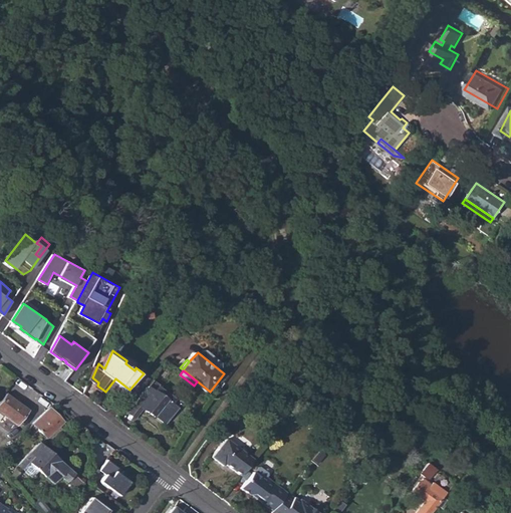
[(151,387),(139,404),(146,409),(157,417),(160,412),(171,419),(179,407),(173,403),(176,398),(161,388),(158,392),(151,387)]
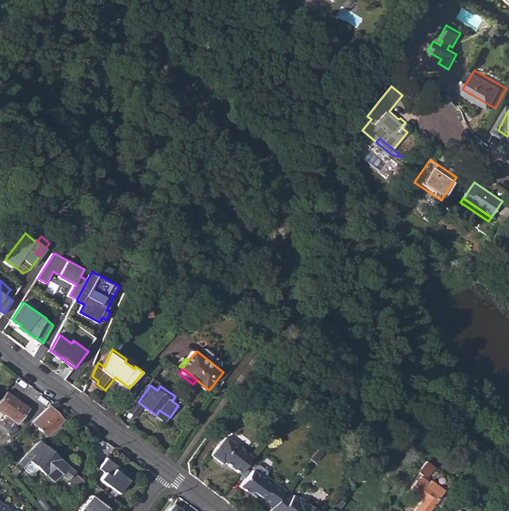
[(9,391),(0,403),(0,407),(6,412),(19,422),(30,408),(9,391)]
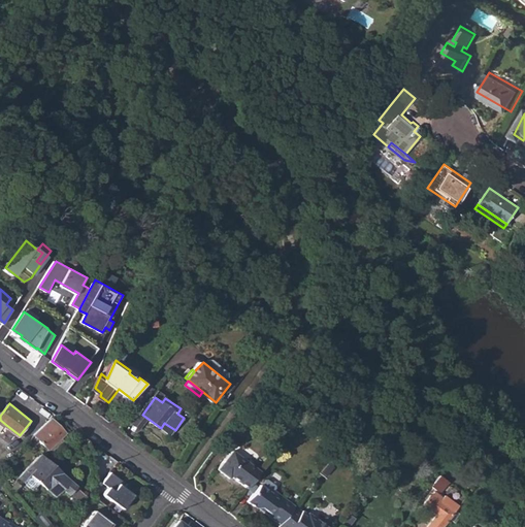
[(142,430),(150,420),(142,415),(135,425),(142,430)]
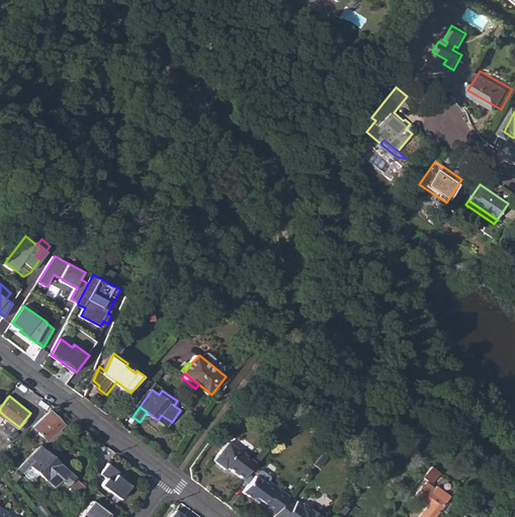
[(53,410),(36,426),(50,440),(52,438),(54,441),(63,433),(60,430),(63,428),(67,424),(62,419),(53,410)]
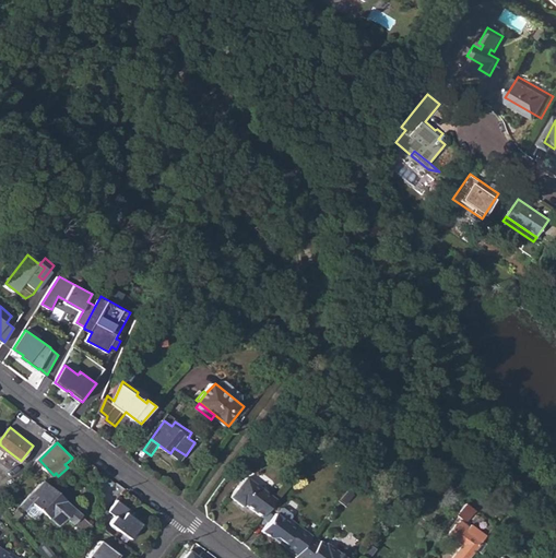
[(72,458),(68,462),(73,469),(86,455),(72,446),(67,452),(72,458)]
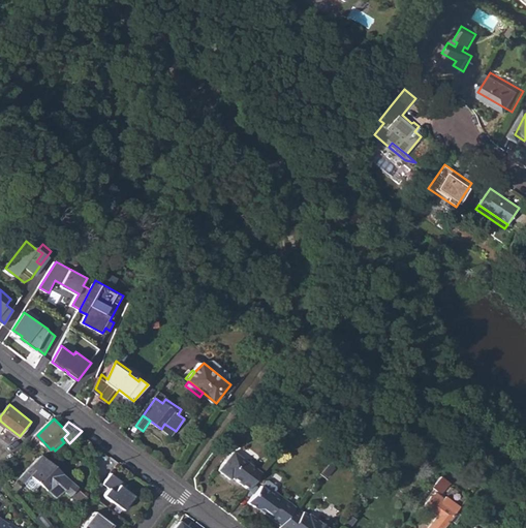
[(161,429),(173,436),(176,431),(164,424),(161,429)]
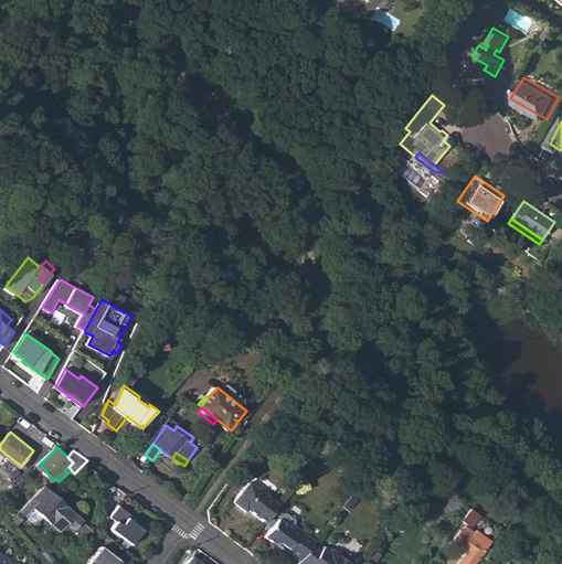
[(250,481),(235,501),(248,511),(250,509),(267,521),(281,503),(250,481)]
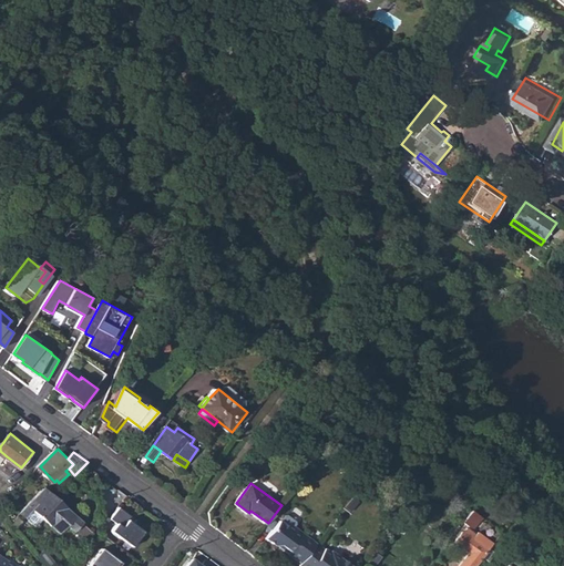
[(45,486),(22,512),(39,526),(45,517),(61,532),(68,524),(88,542),(96,532),(47,487),(45,486)]
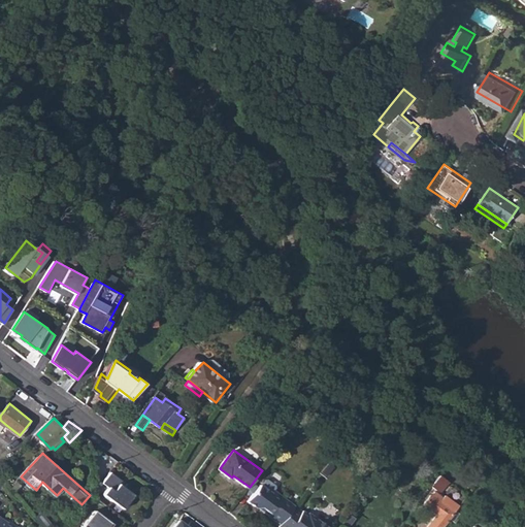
[(128,505),(139,491),(125,481),(124,482),(120,479),(121,476),(109,468),(100,480),(106,484),(102,491),(111,498),(113,494),(128,505)]
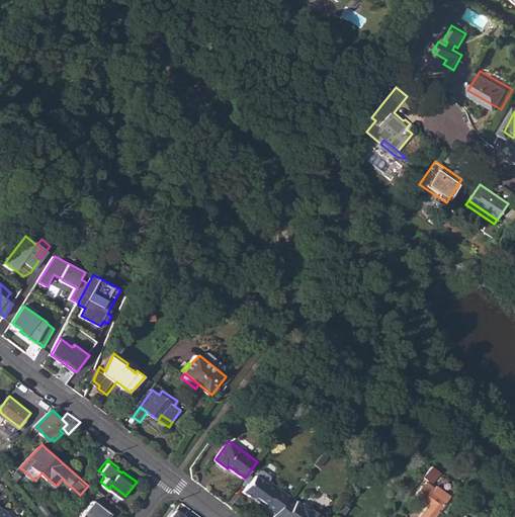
[(426,477),(434,482),(441,471),(433,466),(426,477)]
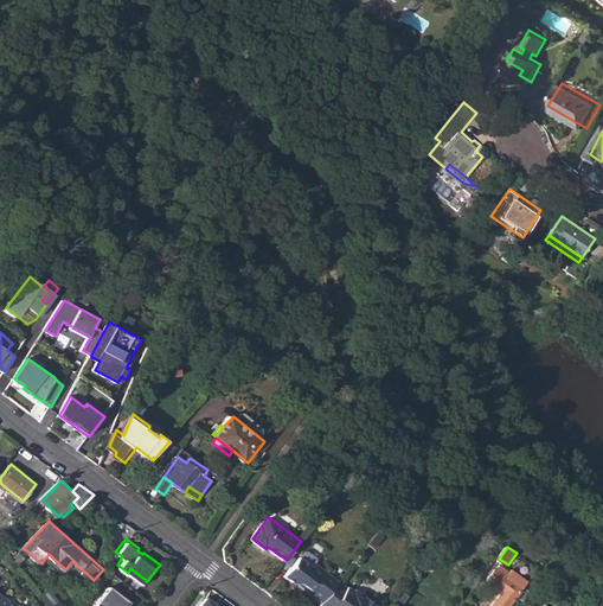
[(7,550),(0,559),(0,567),(11,555),(7,550)]
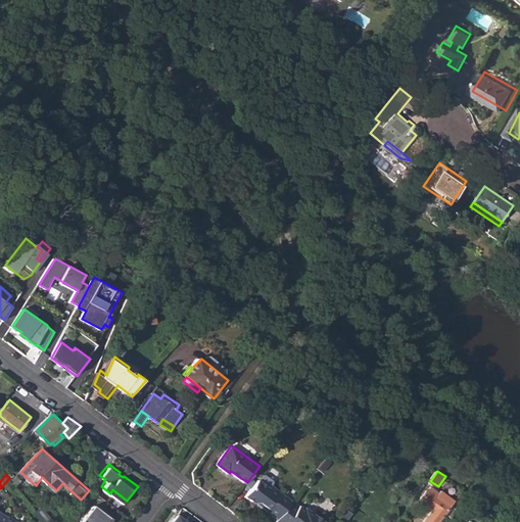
[(17,475),(11,481),(16,486),(22,480),(17,475)]
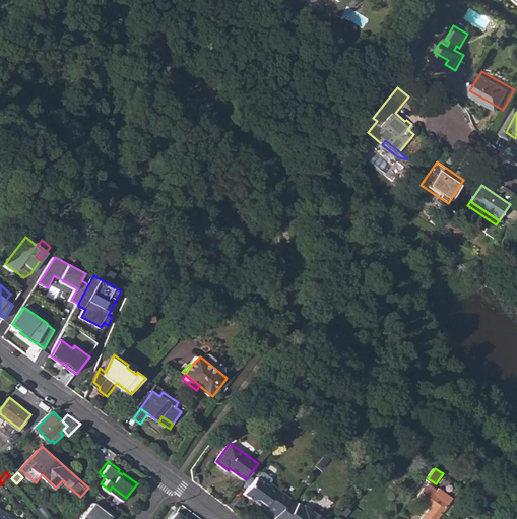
[(258,476),(246,493),(255,500),(256,500),(259,499),(266,504),(265,507),(277,516),(291,498),(271,482),(269,485),(258,476)]
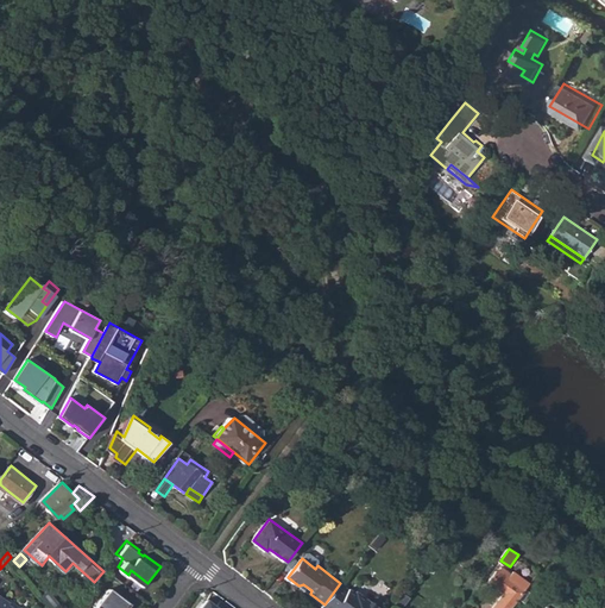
[(499,569),(491,581),(506,593),(502,600),(512,607),(531,583),(515,571),(514,574),(503,566),(500,570),(499,569)]
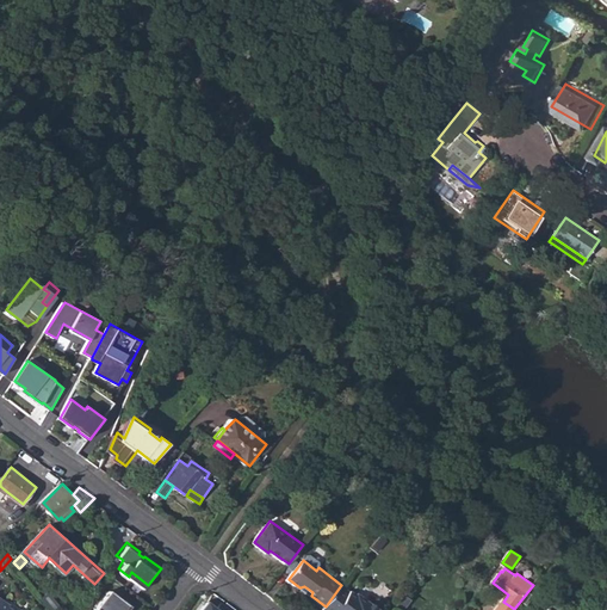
[(326,607),(323,609),(324,609),(381,609),(358,592),(357,593),(351,590),(351,591),(341,585),(326,607)]
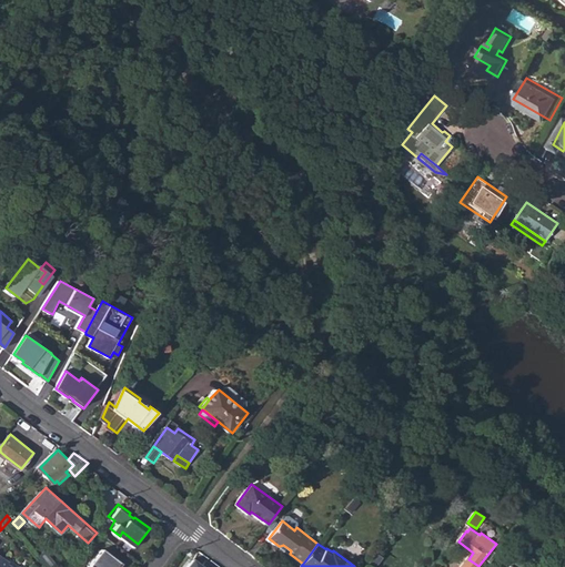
[(103,548),(91,565),(93,566),(120,566),(123,564),(103,548)]
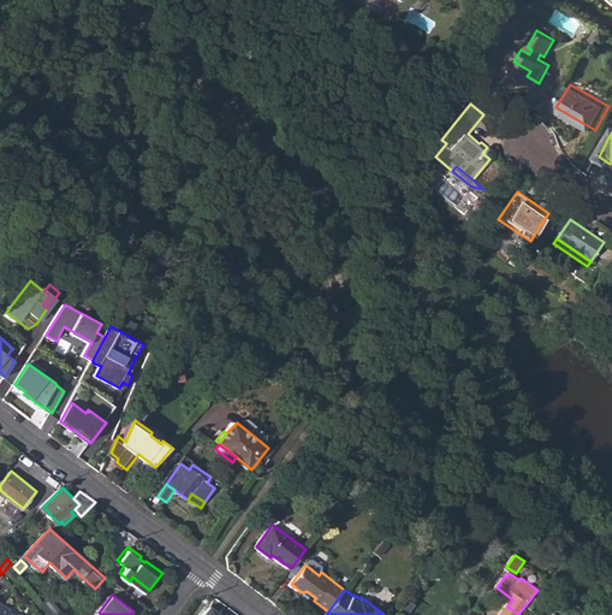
[(554,614),(556,614),(568,614),(576,603),(566,596),(554,614)]
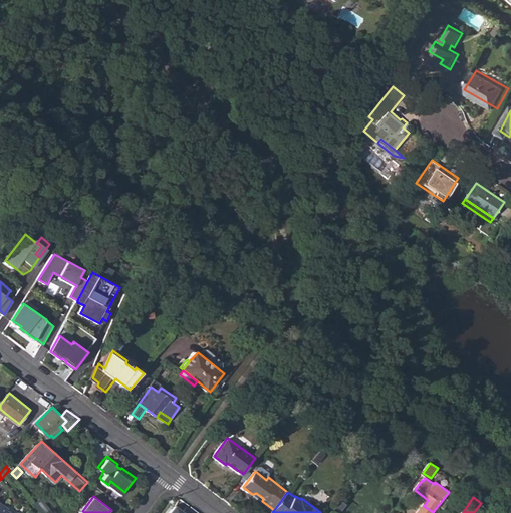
[(42,498),(36,503),(41,509),(47,504),(42,498)]
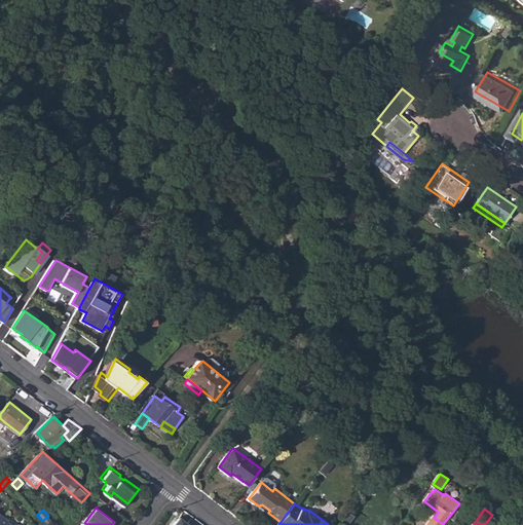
[(0,513),(0,524),(13,524),(9,522),(10,520),(0,513)]
